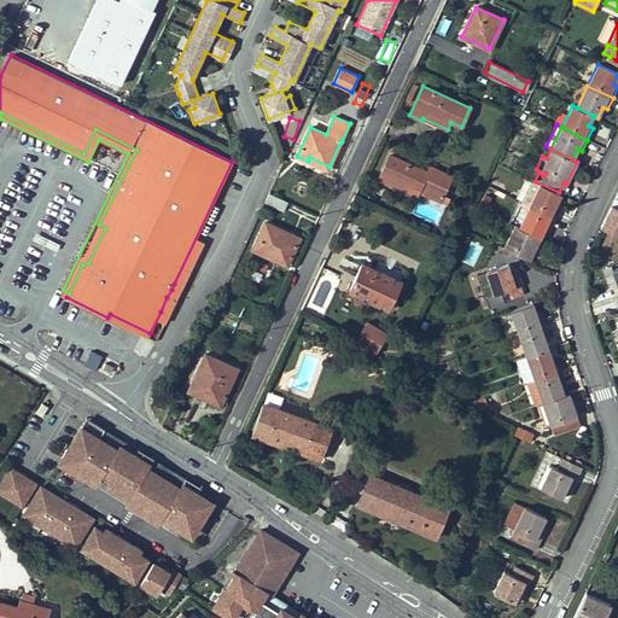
[(419,191),(441,202),(452,176),(430,167),(427,172),(390,155),(379,180),(394,187),(396,181),(419,191)]
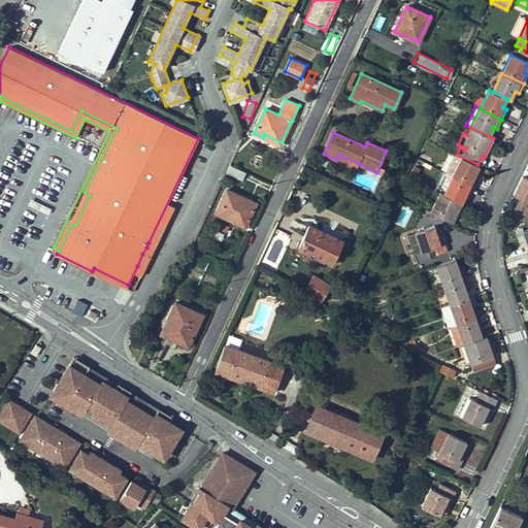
[(281,144),(282,142),(264,134),(263,137),(281,144)]
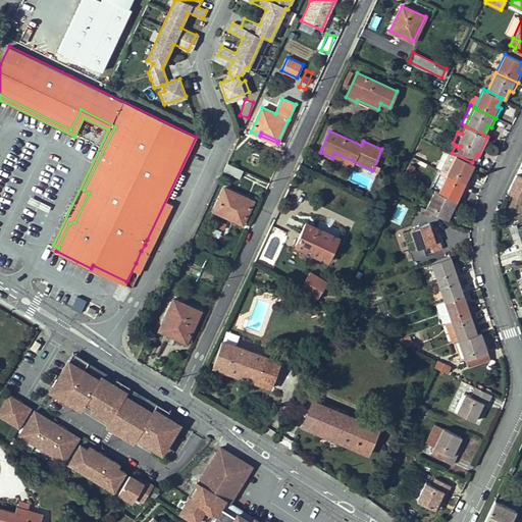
[(473,175),(469,173),(474,164),(472,162),(452,153),(450,152),(440,170),(442,171),(469,184),(473,175)]
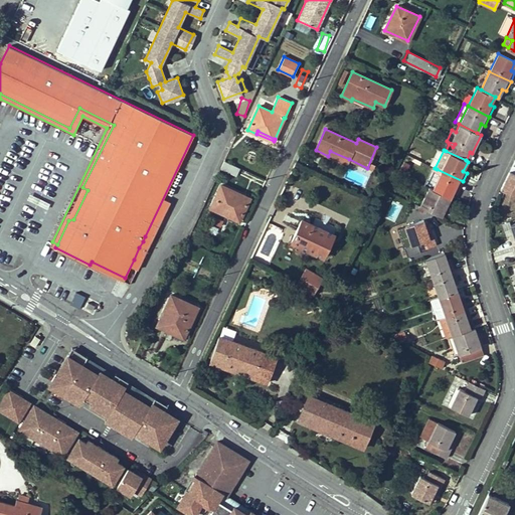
[(347,164),(349,159),(330,151),(328,156),(347,164)]
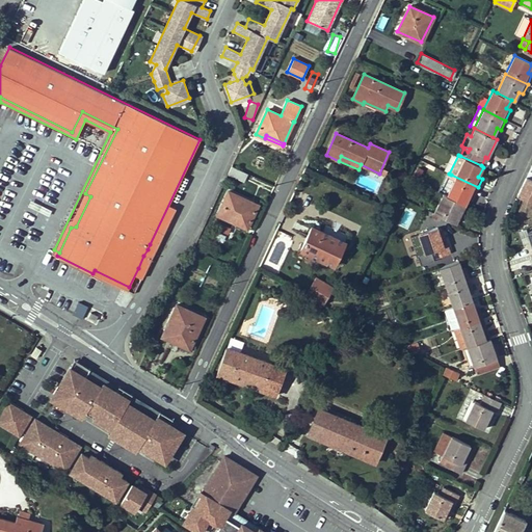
[(243,181),(247,173),(232,166),(228,174),(243,181)]
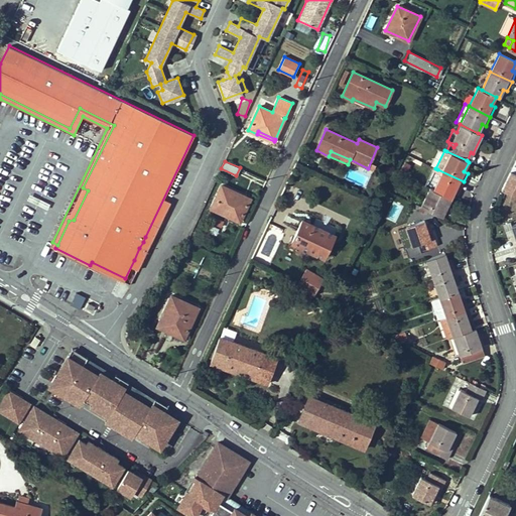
[(464,181),(437,169),(428,187),(429,187),(447,197),(450,198),(456,188),(459,190),(464,181)]
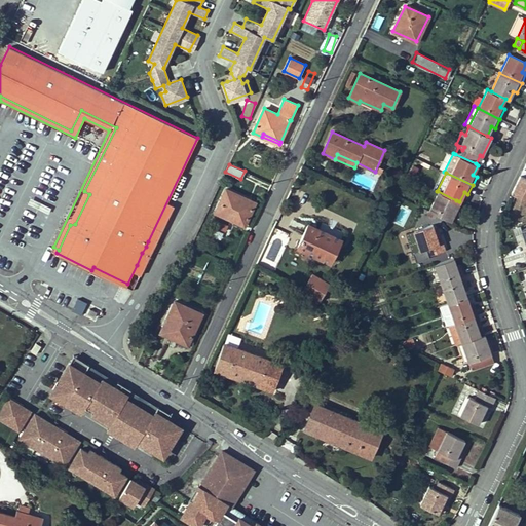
[(245,226),(255,202),(226,189),(215,212),(245,226)]
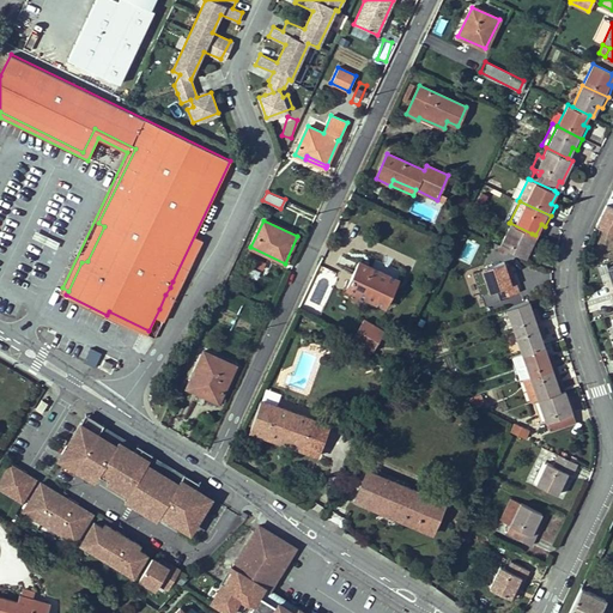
[(532,234),(510,223),(501,244),(526,258),(530,247),(526,244),(532,234)]
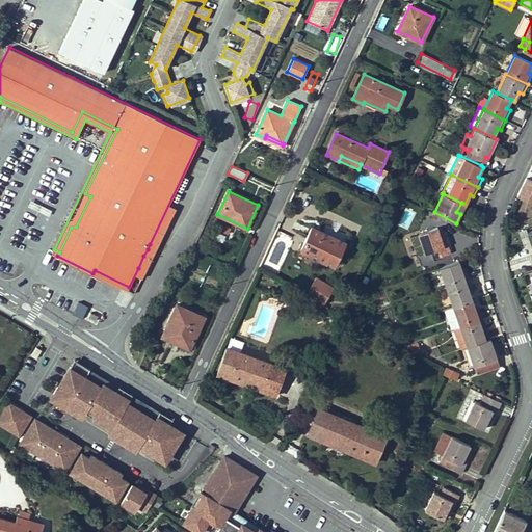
[(441,237),(437,227),(419,234),(425,254),(431,251),(433,259),(451,253),(445,235),(441,237)]
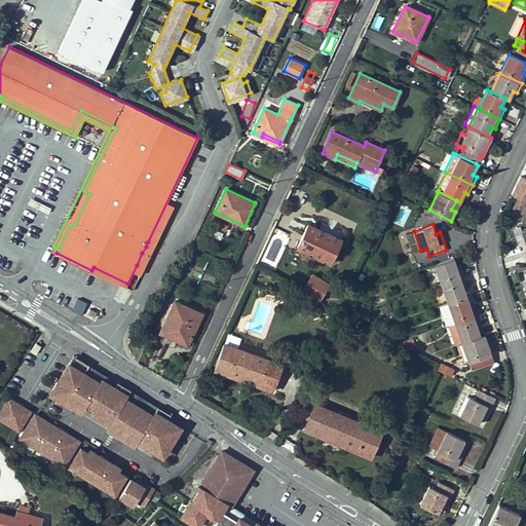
[(308,225),(298,247),(330,262),(340,239),(308,225)]
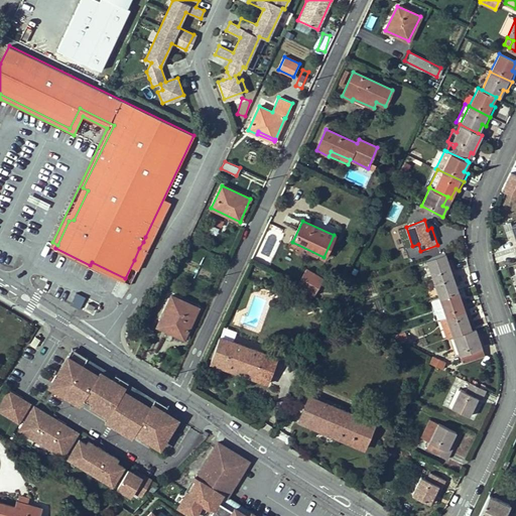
[(432,279),(456,271),(453,262),(448,263),(445,253),(426,260),(432,279)]
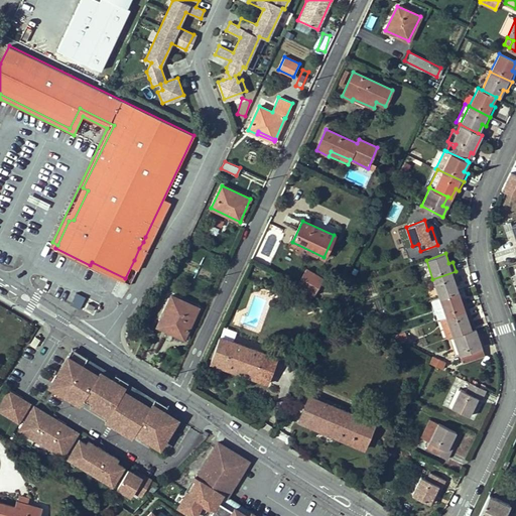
[(315,286),(319,277),(305,269),(300,278),(315,286)]
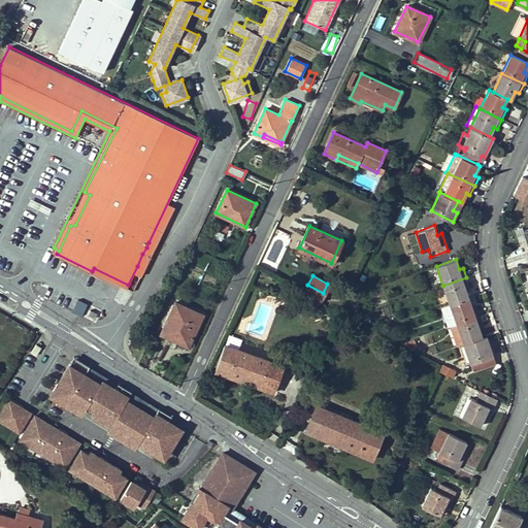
[(465,289),(469,287),(466,277),(442,286),(450,305),(468,298),(465,289)]
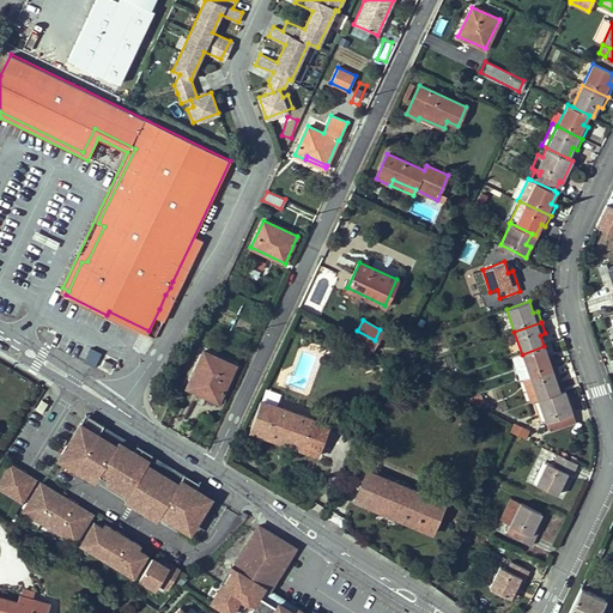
[(384,332),(380,329),(375,340),(357,331),(352,340),(374,351),(384,332)]
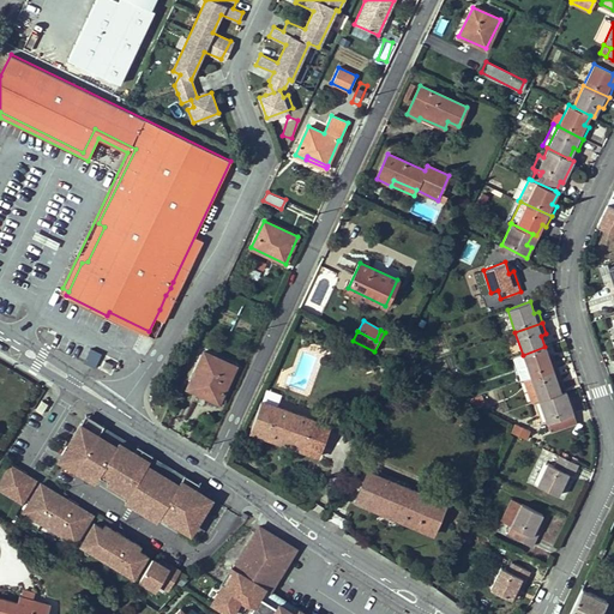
[(84,361),(96,366),(102,351),(90,347),(84,361)]
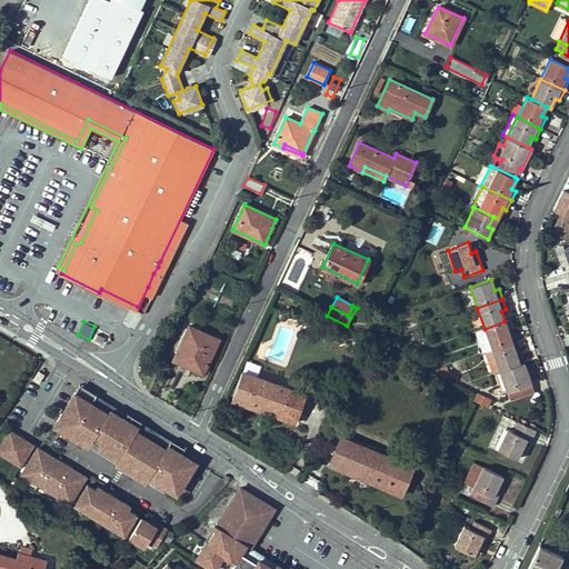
[(485,329),(477,331),(485,352),(486,351),(516,340),(512,329),(509,331),(505,321),(485,329)]
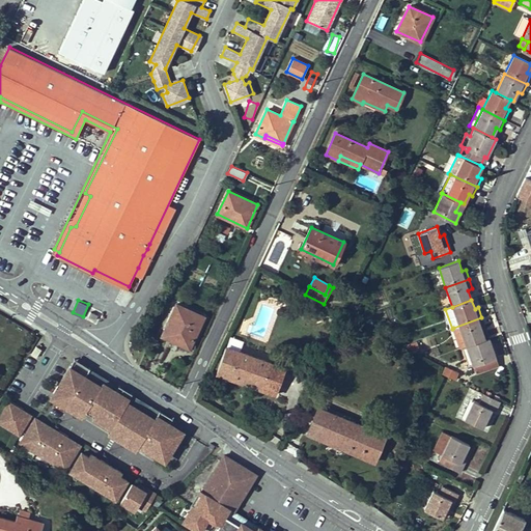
[(189,347),(203,316),(176,304),(163,333),(179,340),(178,343),(189,347)]
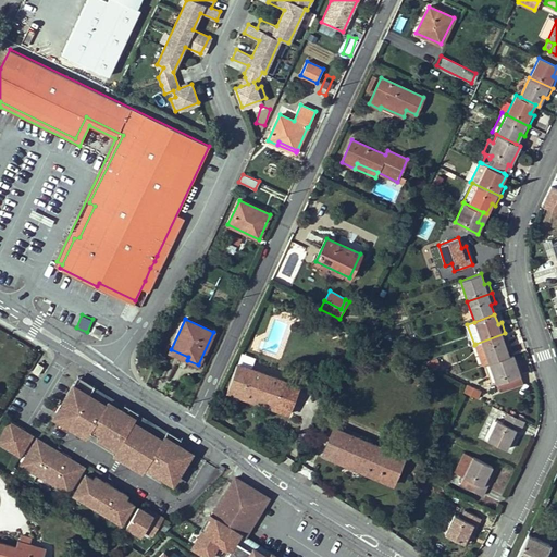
[(100,336),(102,331),(95,326),(93,332),(100,336)]
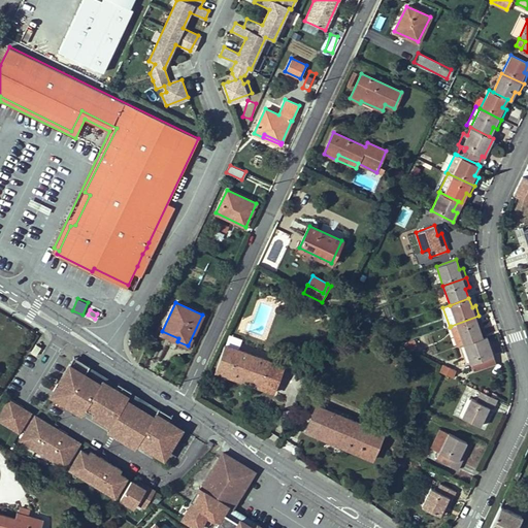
[(479,328),(483,326),(479,316),(451,326),(457,345),(463,343),(483,337),(479,328)]
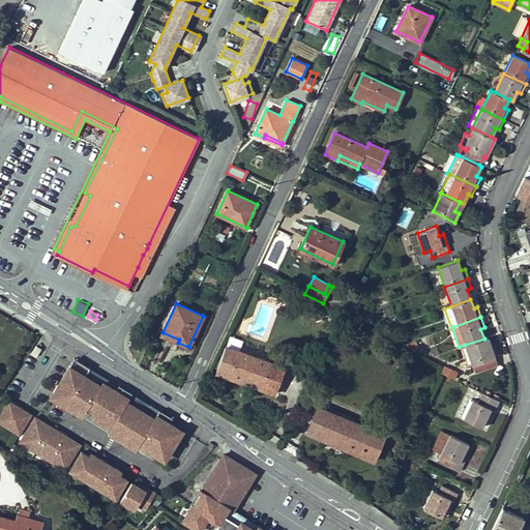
[(278,336),(281,329),(270,326),(268,332),(278,336)]
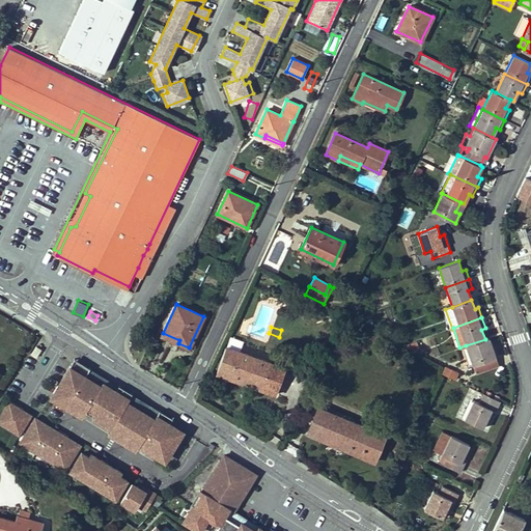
[(476,372),(487,368),(484,361),(495,357),(496,357),(492,346),(488,347),(485,339),(466,345),(472,365),(473,364),(476,372)]
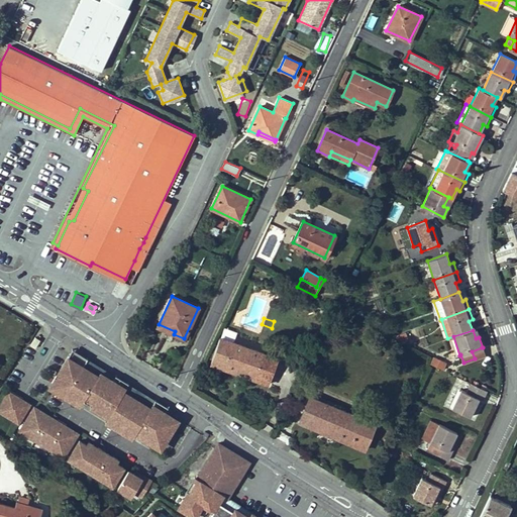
[(394,336),(406,342),(408,337),(405,332),(394,336)]
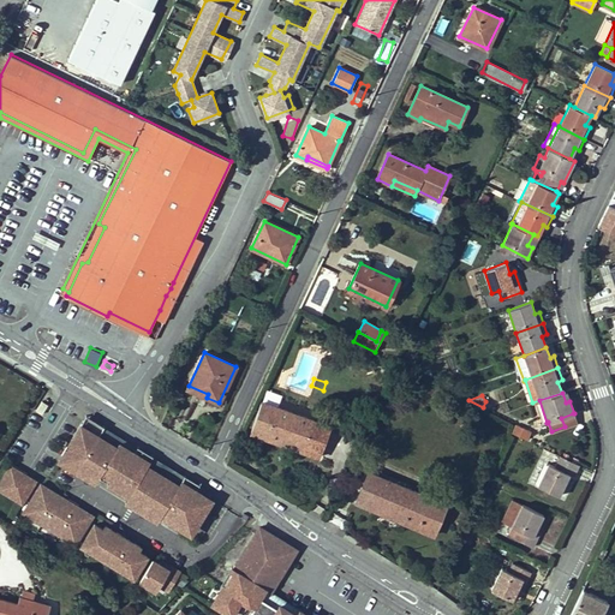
[(261,400),(250,431),(320,457),(326,439),(308,431),(312,419),(261,400)]
